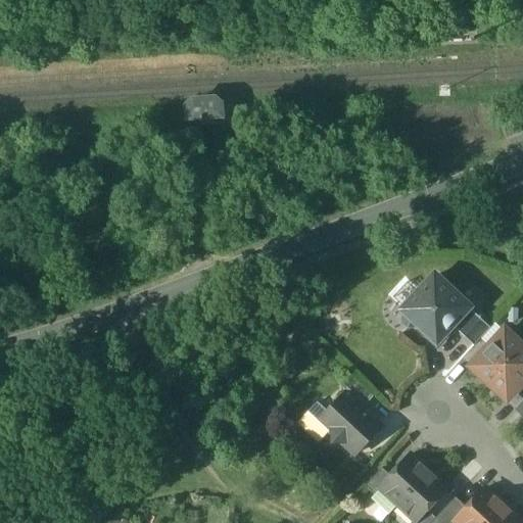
[(191,97),(185,106),(186,122),(226,120),(224,104),(219,98),(191,97)]
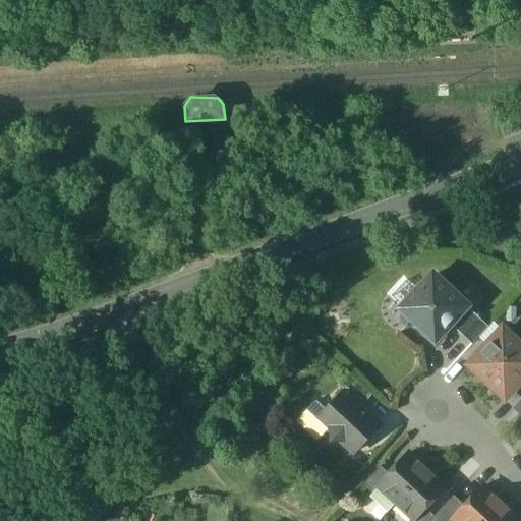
[(517,118),(501,124),(505,137),(520,132),(517,118)]
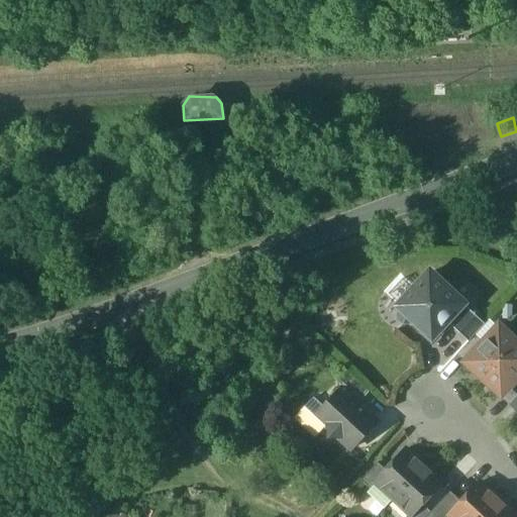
[(430,274),(399,307),(402,310),(399,313),(399,320),(404,324),(410,324),(413,320),(426,332),(438,331),(462,305),(430,274)]
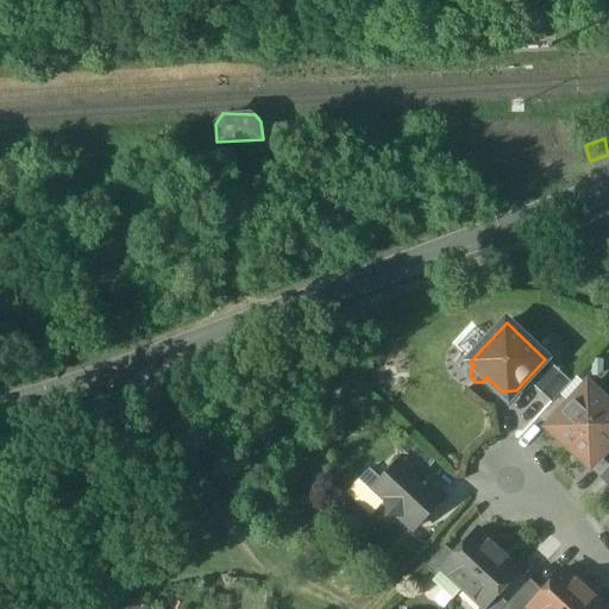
[(571,382),(550,363),(531,384),(552,403),(559,395),(571,382)]
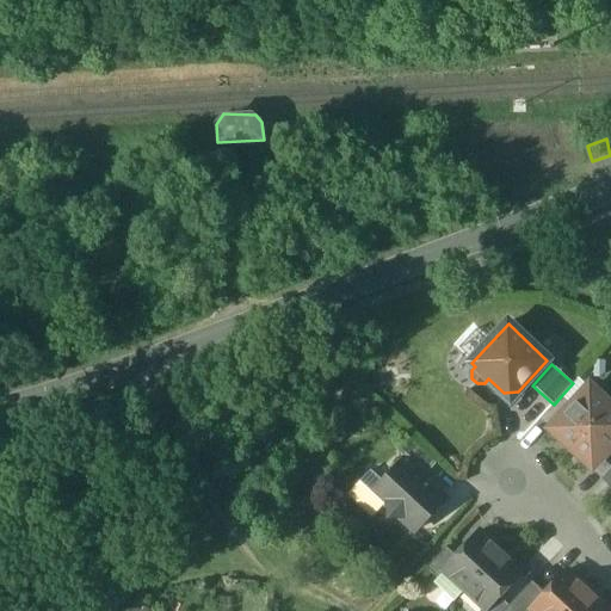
[(572,406),(551,429),(572,448),(610,407),(590,388),(572,406)]
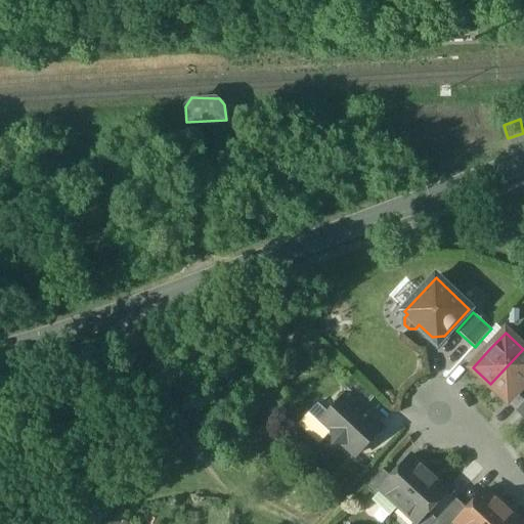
[(475,347),(464,359),(473,367),(490,348),(481,340),(475,347)]
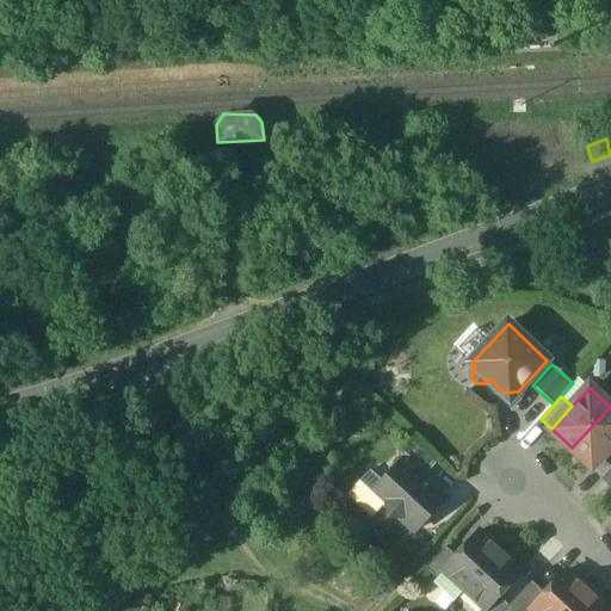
[(610,407),(572,448),(592,467),(610,446),(610,407)]
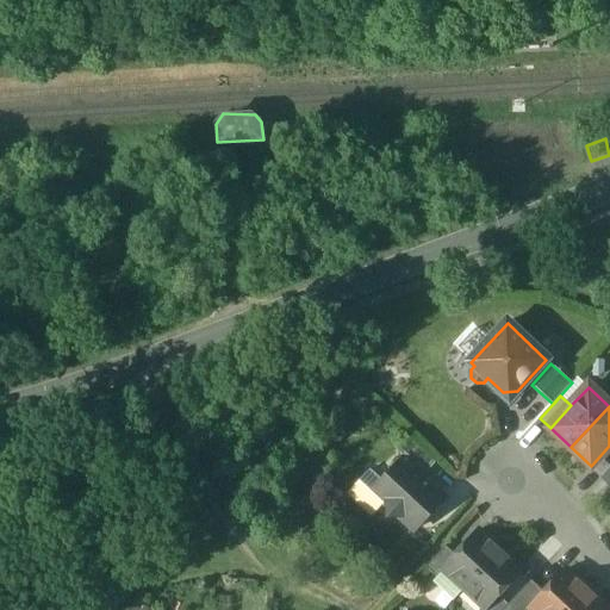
[(436,462),(411,440),(402,450),(427,473),(436,462)]
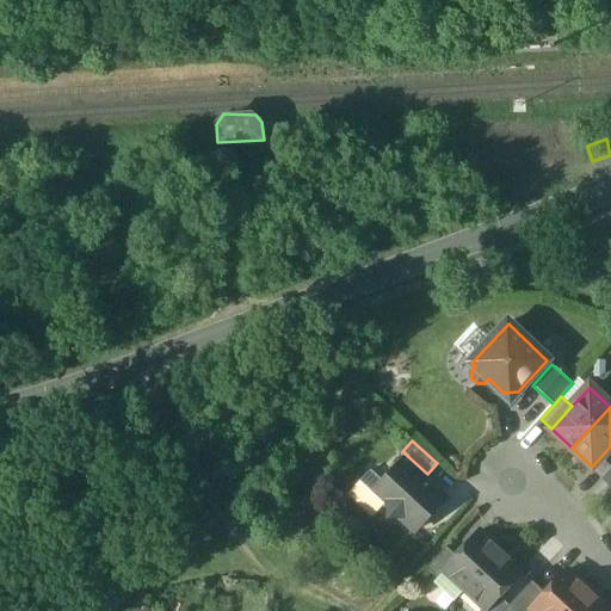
[(610,446),(592,467),(604,477),(606,474),(610,468),(610,446)]
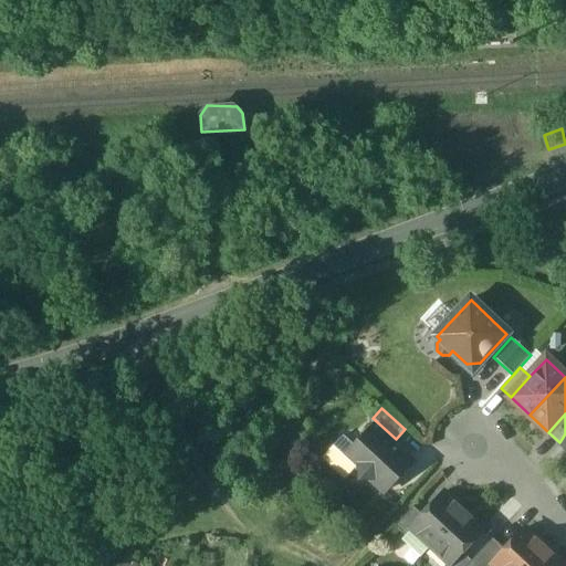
[(412,462),(374,427),(354,447),(345,457),(357,468),(359,470),(359,481),(370,480),(385,493),(412,462)]
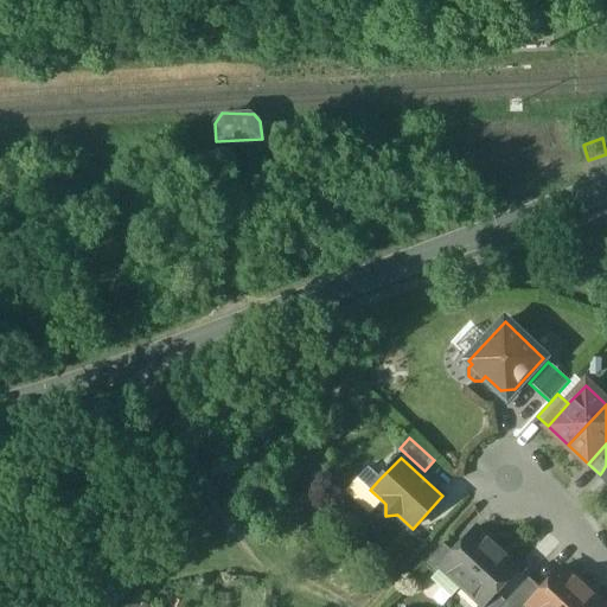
[(368,468),(346,492),(370,515),(383,502),(370,490),(379,479),(368,468)]
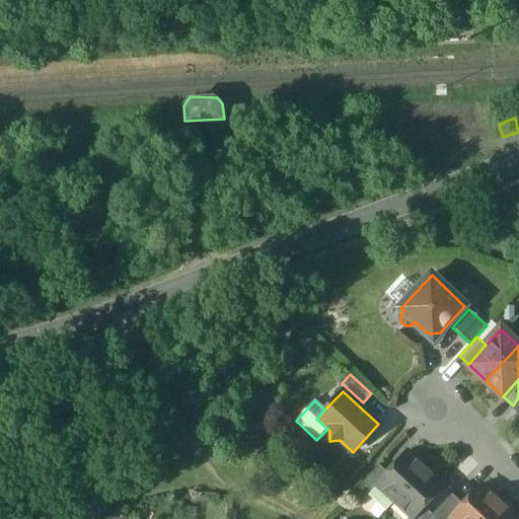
[(387,473),(377,486),(377,487),(394,502),(426,468),(408,452),(387,473)]
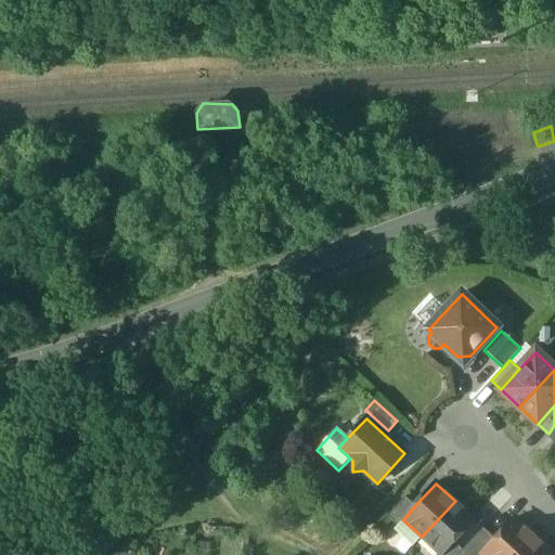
[(405,498),(387,517),(398,527),(403,520),(403,519),(414,506),(405,498)]
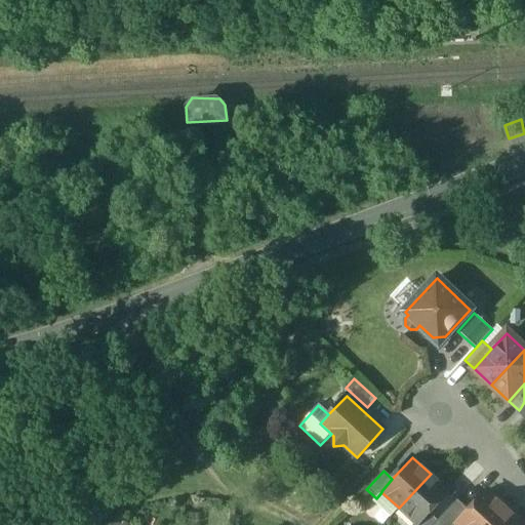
[(431,474),(399,508),(416,524),(417,524),(429,513),(448,491),(431,474)]
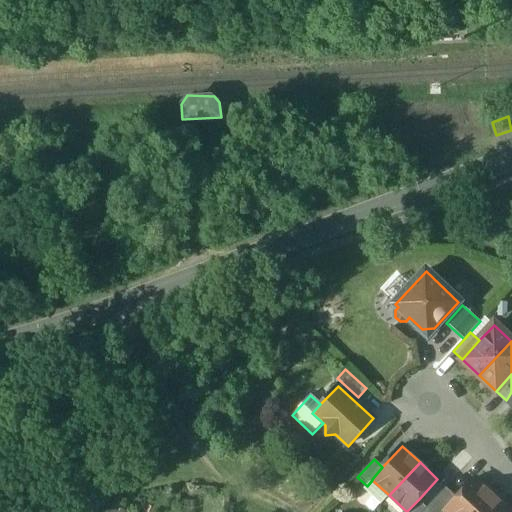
[(457,498),(445,511),(477,511),(493,495),(476,478),(457,498)]
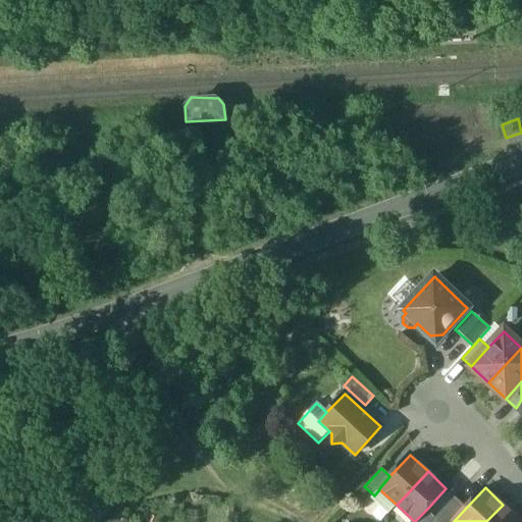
[(434,518),(430,521),(454,521),(466,508),(454,497),(434,518)]
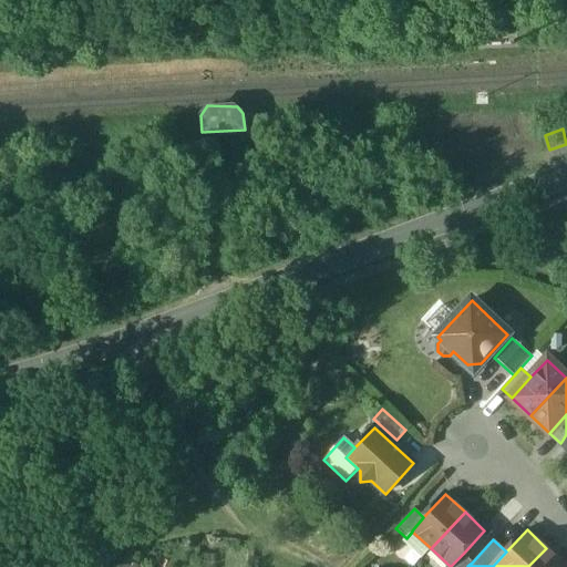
[(546,548),(528,566),(564,566),(566,566),(546,548)]
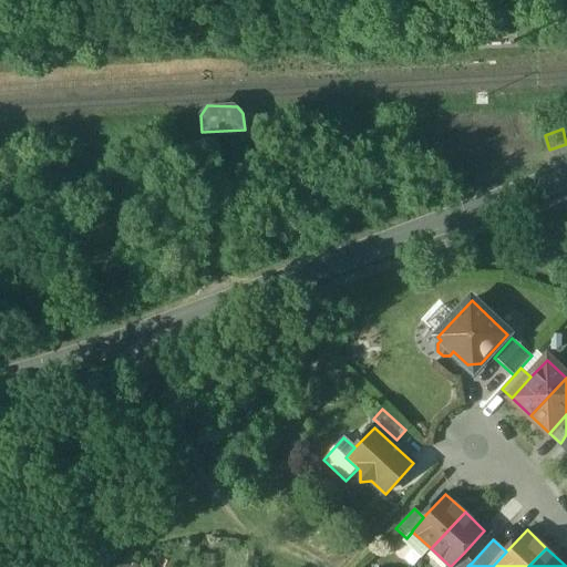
[(463,554),(451,566),(450,566),(447,566),(467,566),(472,563),(463,554)]
